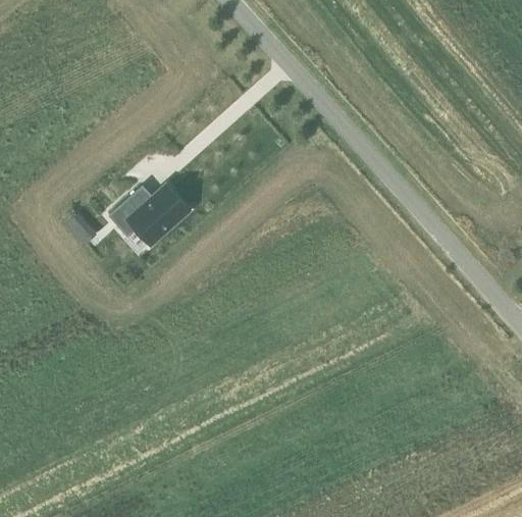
[(56,144),(38,157),(44,165),(62,152),(56,144)]
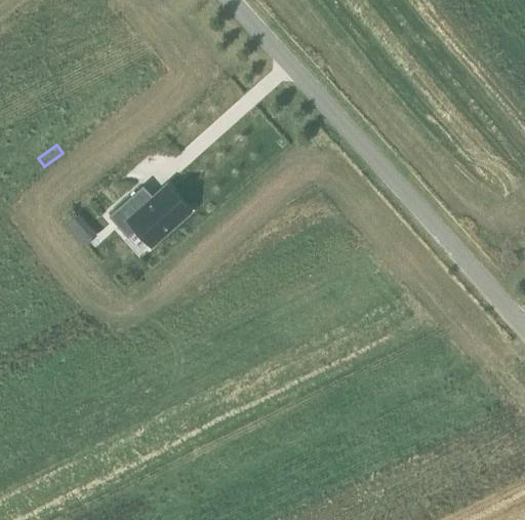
[(139,192),(110,218),(128,240),(136,233),(151,249),(190,213),(166,187),(152,200),(150,198),(147,201),(139,192)]
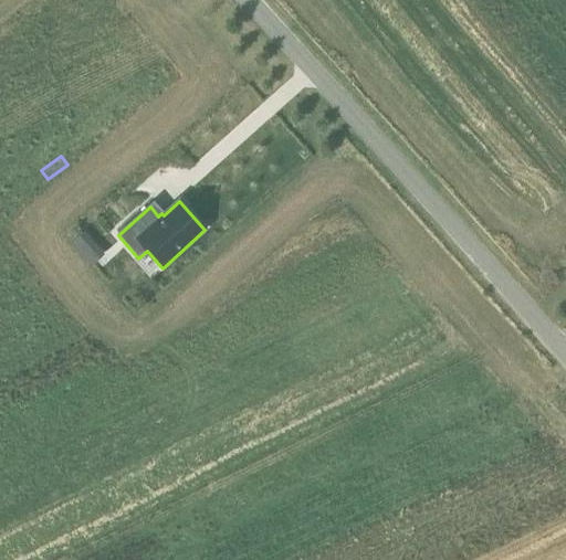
[(77,255),(92,243),(84,234),(70,247),(77,255)]
